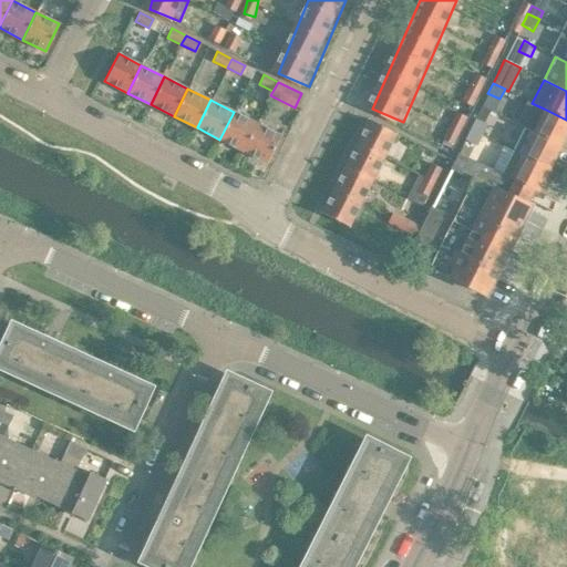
[(482,105),(477,114),(486,119),(490,110),(482,105)]
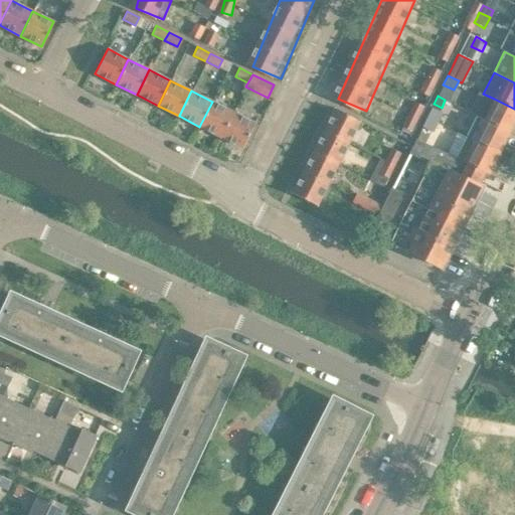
[(514,109),(494,99),(484,119),(509,132),(514,119),(514,109)]
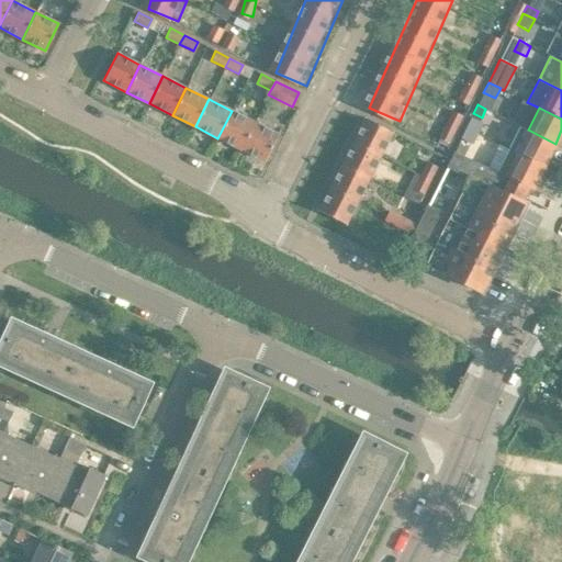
[(217,138),(240,149),(255,122),(232,111),(217,138)]
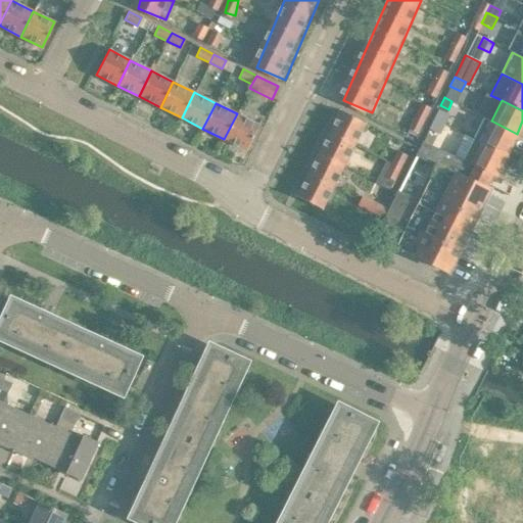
[(296,194),(325,207),(367,121),(338,107),(296,194)]
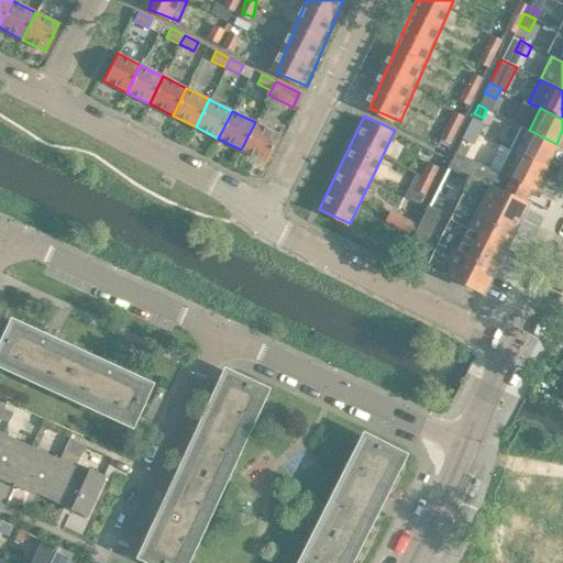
[(472,118),(466,129),(478,134),(483,123),(472,118)]
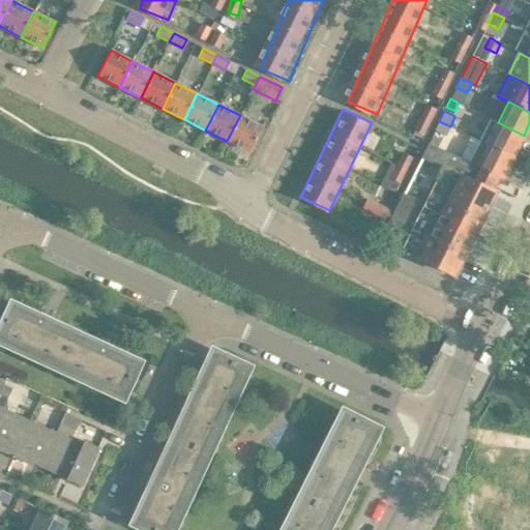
[(240,115),(227,141),(248,152),(262,126),(240,115)]
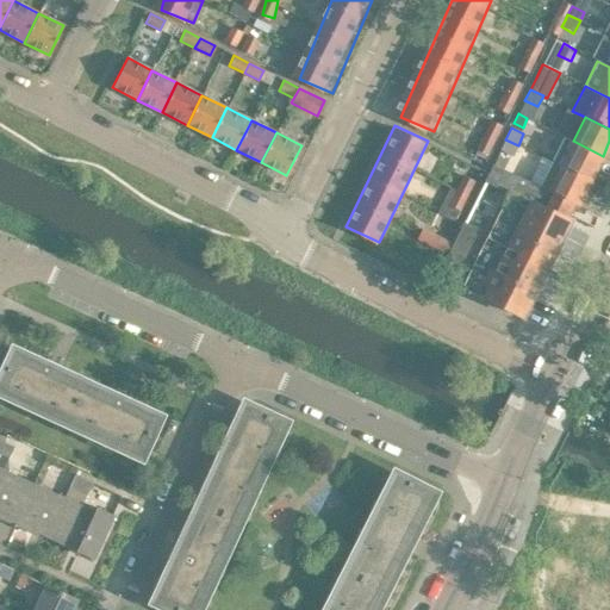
[(564,137),(552,162),(590,182),(603,156),(573,141),(564,137)]
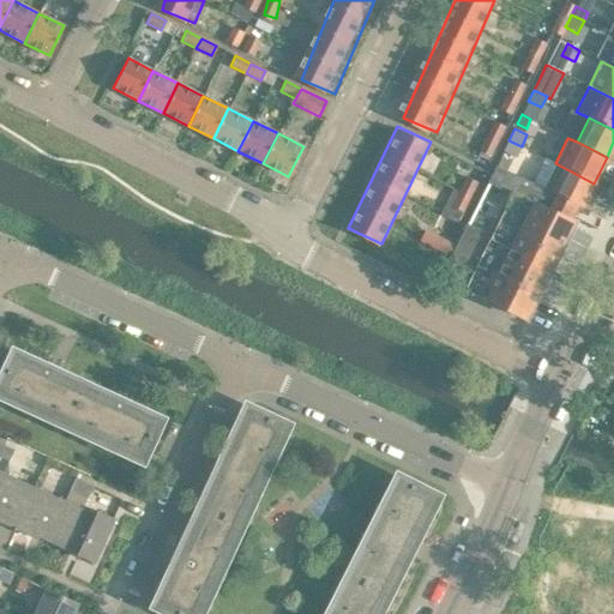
[(522,146),(509,140),(503,151),(516,157),(522,146)]
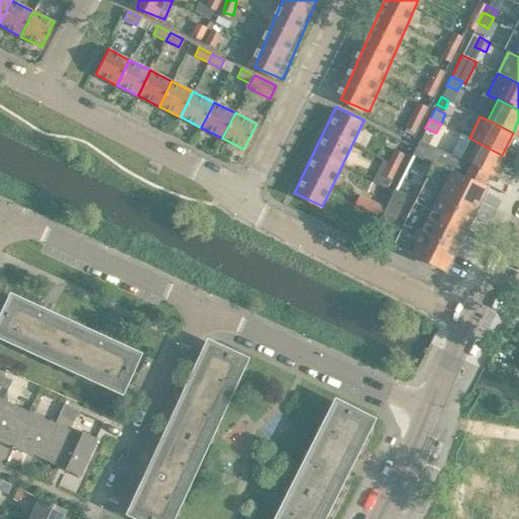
[(469,138),(458,159),(488,173),(492,175),(502,155),(469,138)]
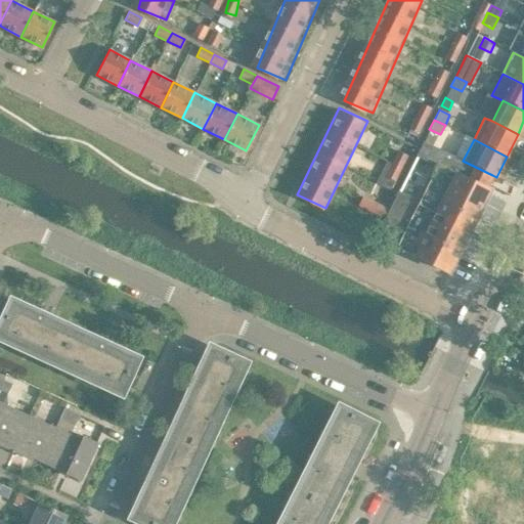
[(492,175),(463,161),(424,141),(377,236),(448,272),(489,190),(486,188),(492,175)]
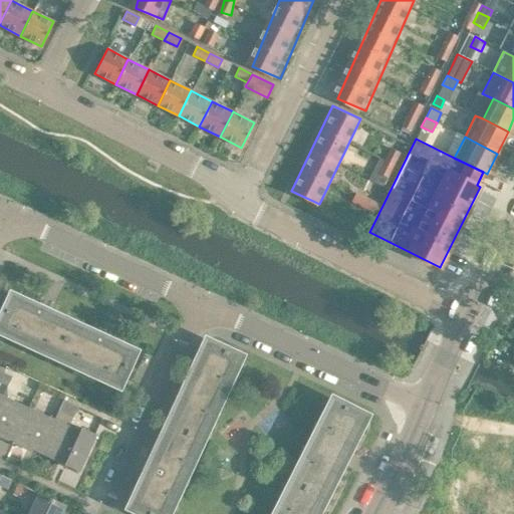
[(0,318),(0,330),(56,356),(72,323),(11,295),(0,318)]
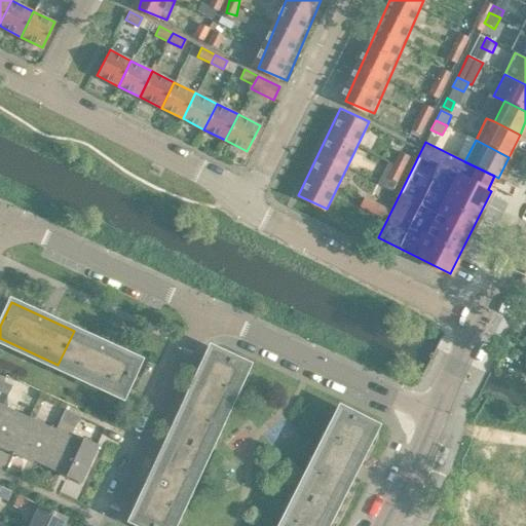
[(74,331),(58,365),(121,395),(137,360),(74,331)]
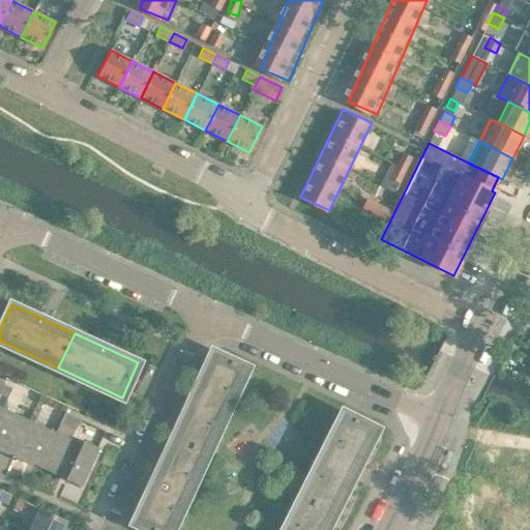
[(212,351),(173,437),(207,452),(247,366),(212,351)]
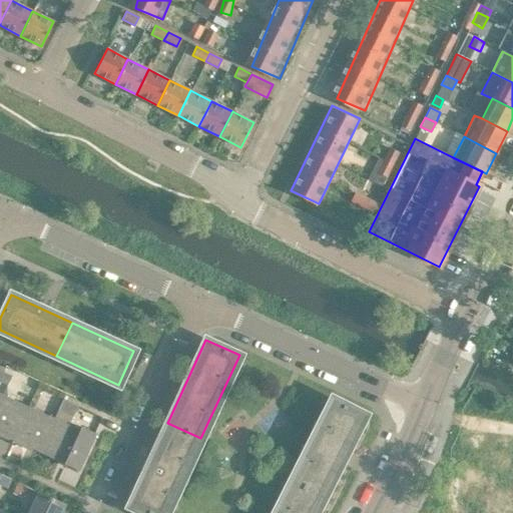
[(4,372),(0,380),(0,383),(6,387),(11,376),(4,372)]
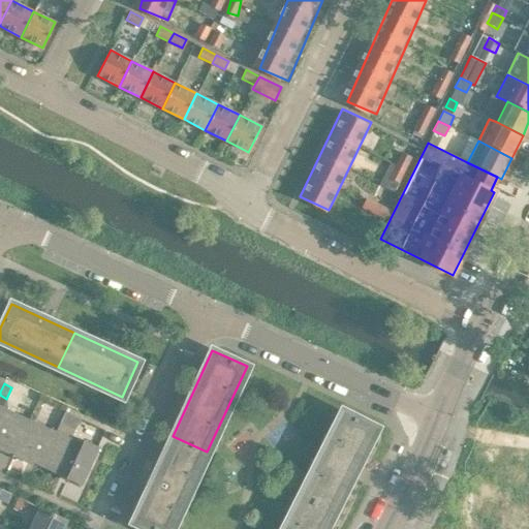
[(10,457),(11,457),(30,416),(29,416),(28,418),(8,409),(0,405),(0,449),(11,455),(10,457)]
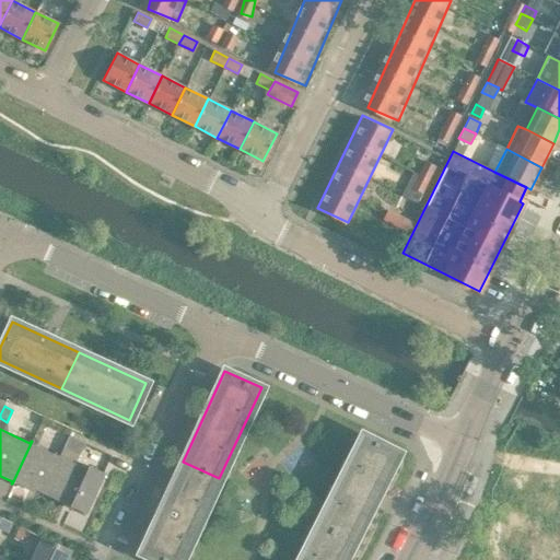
[(362,434),(317,524),(353,543),(398,453),(362,434)]
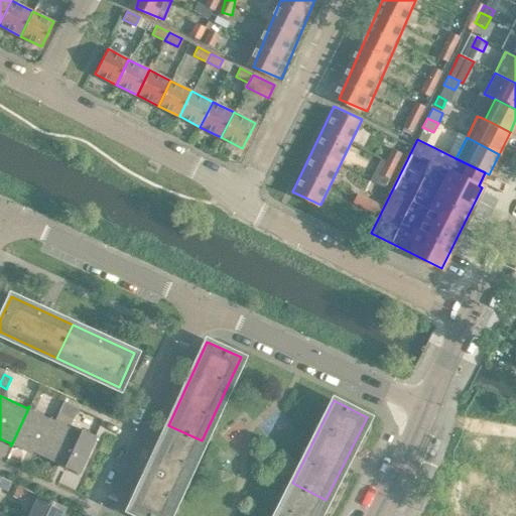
[(57,412),(65,415),(70,405),(62,401),(57,412)]
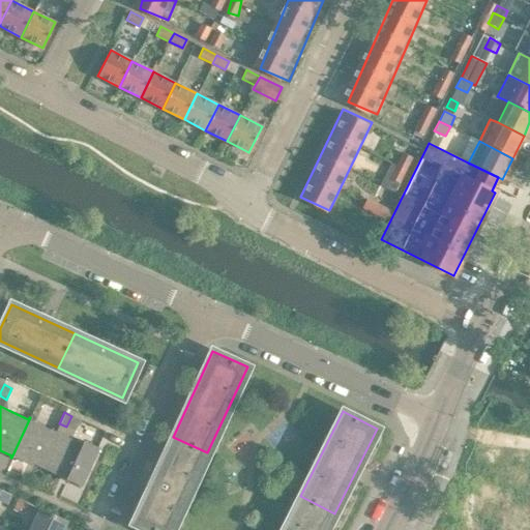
[(71,416),(66,427),(75,431),(80,419),(71,416)]
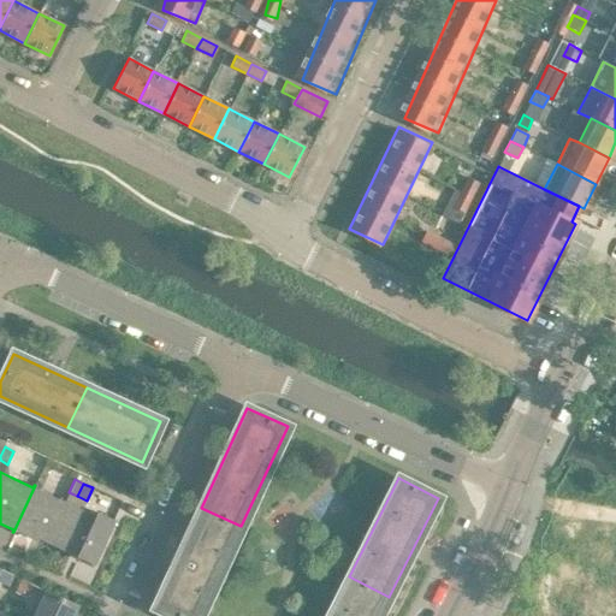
[(33,537),(54,548),(73,505),(58,498),(34,489),(35,486),(35,485),(13,532),(13,533),(15,531),(31,538),(33,537)]
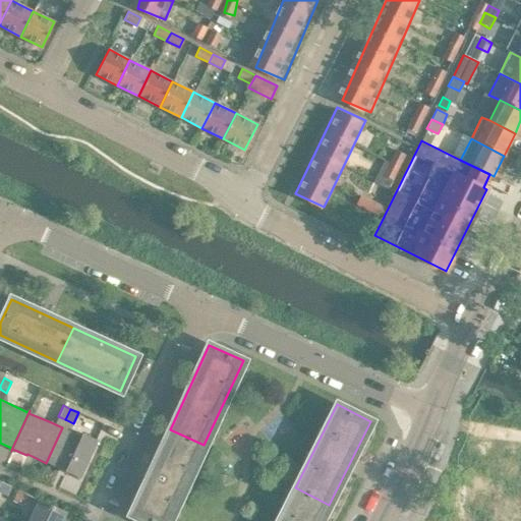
[(62,427),(46,463),(65,471),(64,472),(67,474),(67,472),(79,478),(97,440),(81,433),(80,437),(62,427)]
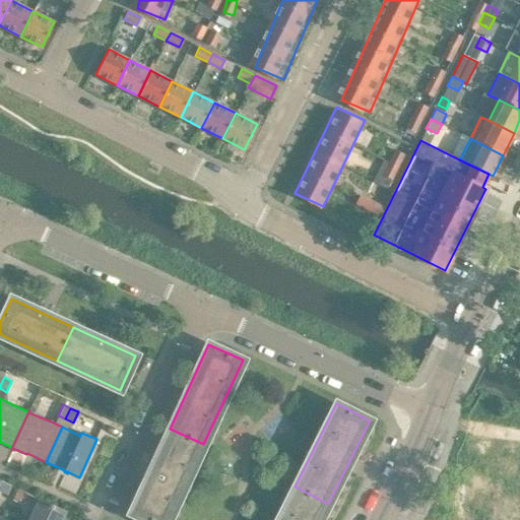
[(169,519),(203,444),(170,429),(130,513),(145,519),(169,519)]
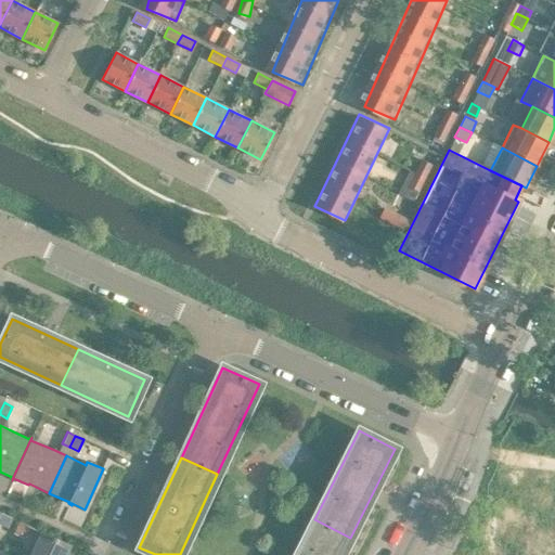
[(0,513),(0,524),(7,527),(11,518),(0,513)]
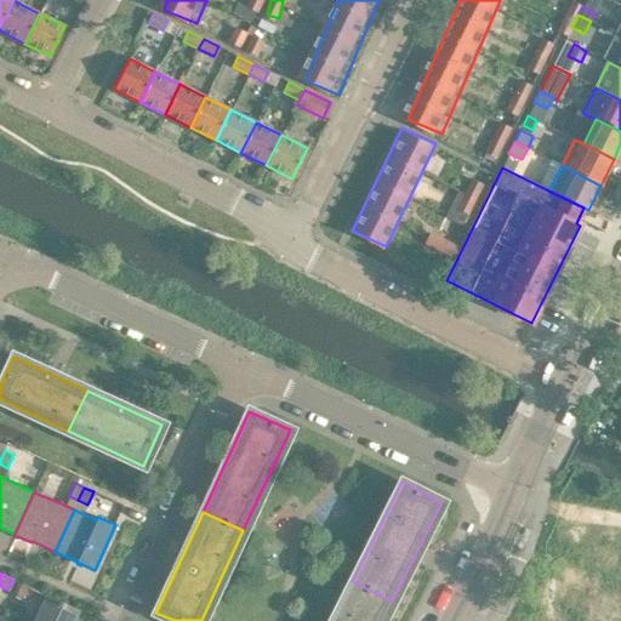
[(381,620),(392,602),(352,581),(331,620),(381,620)]
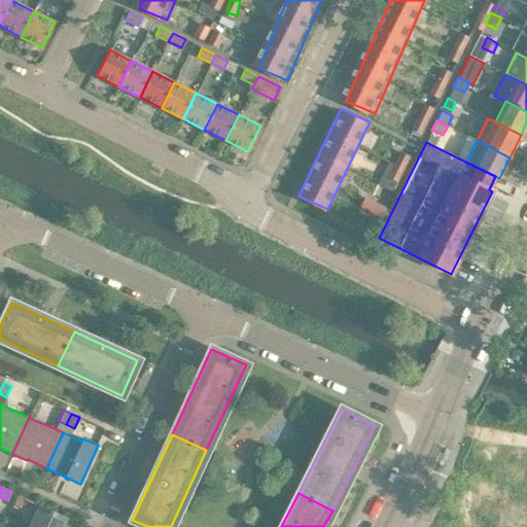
[(12,506),(23,512),(28,500),(18,495),(12,506)]
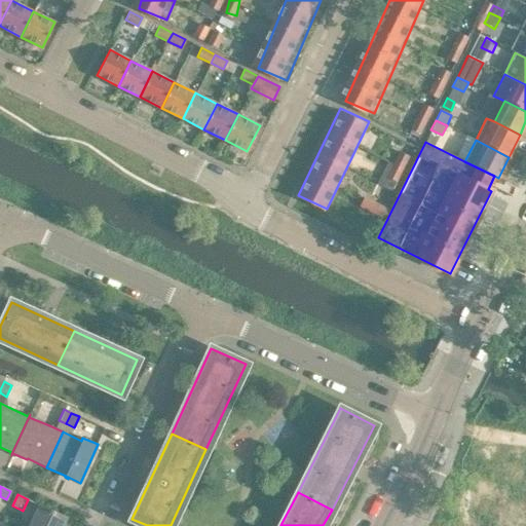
[(39,504),(29,525),(61,525),(66,517),(39,504)]
